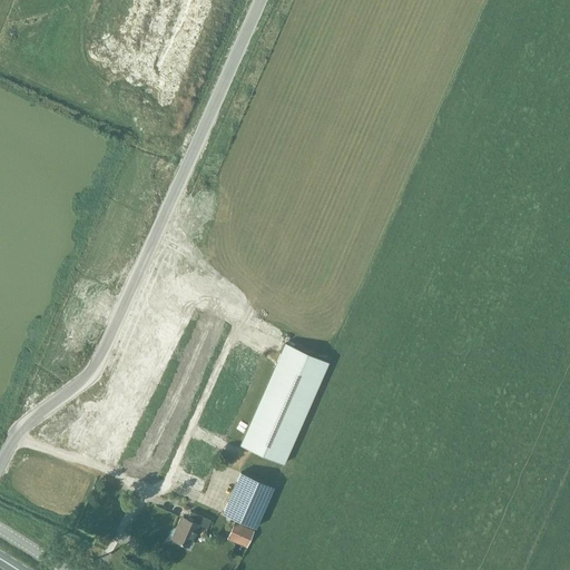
[(285,342),(241,443),(284,462),(328,362),(285,342)]
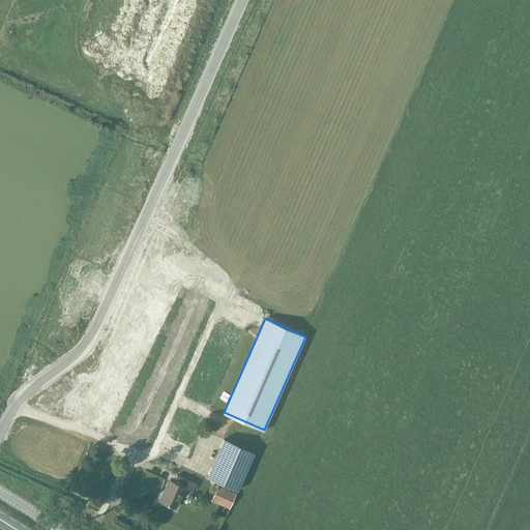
[(255,447),(261,433),(255,431),(248,445),(255,447)]
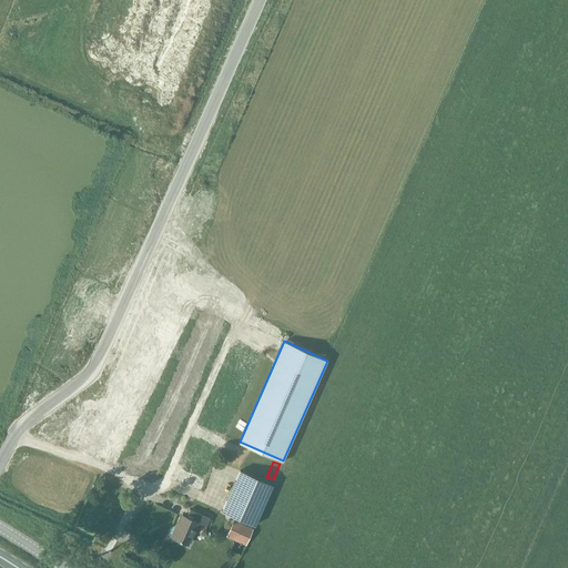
[(139,479),(145,483),(150,473),(143,469),(139,479)]
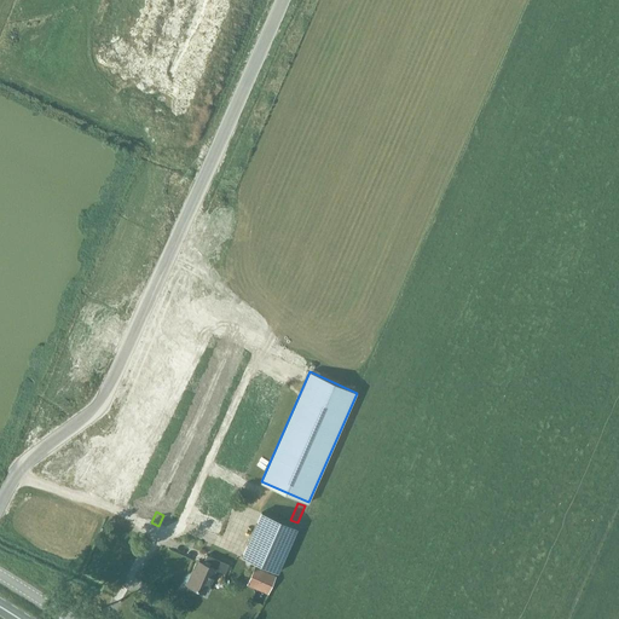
[(261,513),(242,557),(277,573),(298,528),(261,513)]
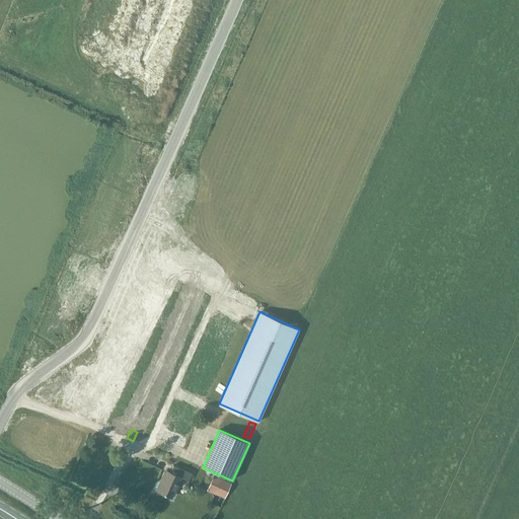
[(172,497),(180,477),(189,482),(192,473),(173,465),(170,472),(166,471),(161,483),(160,483),(156,491),(165,495),(172,497)]
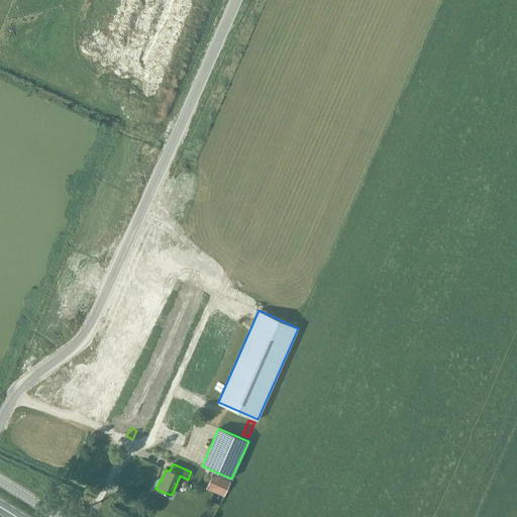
[(229,482),(213,475),(210,482),(226,489),(229,482)]
